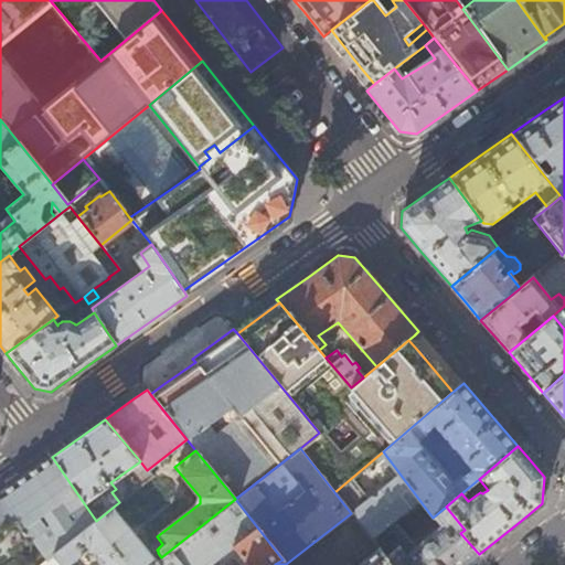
[(380,550),(385,557),(385,558),(390,564),(465,564),(479,554),(460,533),(465,530),(446,507),(433,518),(383,451),(334,492),(351,513),(380,550)]
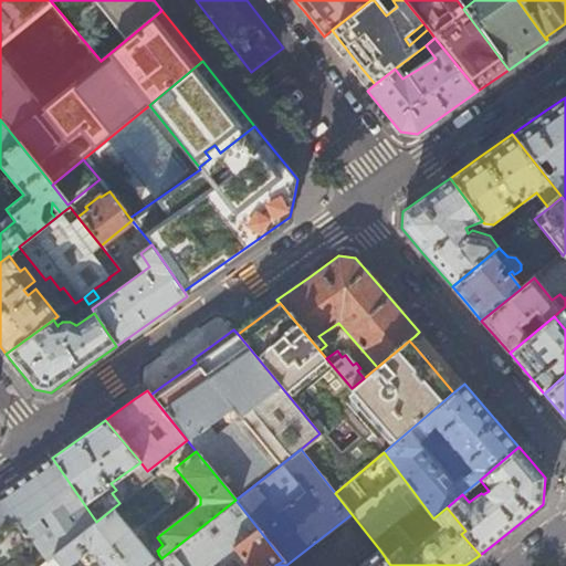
[(96,522),(52,458),(29,473),(0,493),(0,565),(64,565),(55,555),(96,522)]
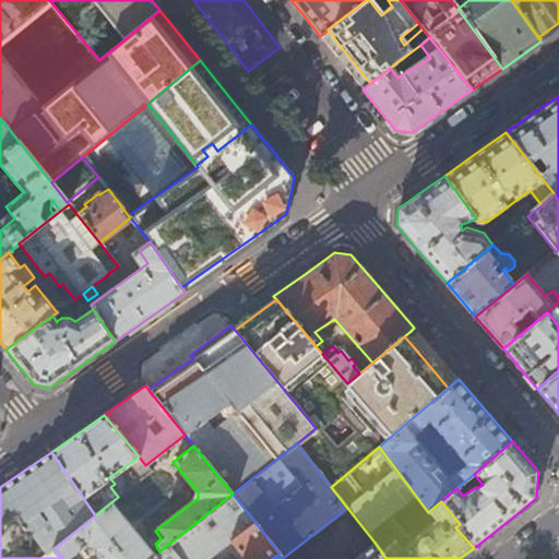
[(272,558),(280,554),(233,494),(159,551),(154,556),(149,558),(272,558)]
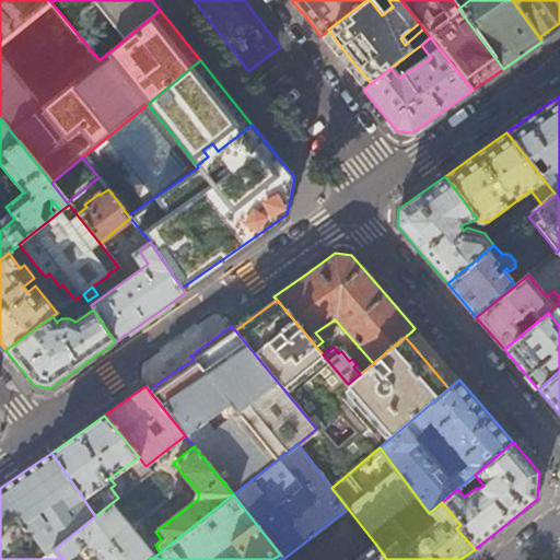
[(149,559),(154,557),(113,502),(95,516),(55,549),(63,559),(68,559),(88,546),(97,547),(95,555),(100,559),(149,559)]
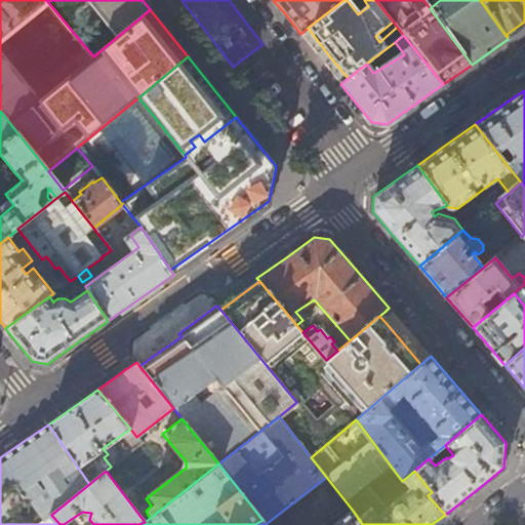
[(362,524),(358,519),(358,518),(353,511),(334,524),(362,524)]
